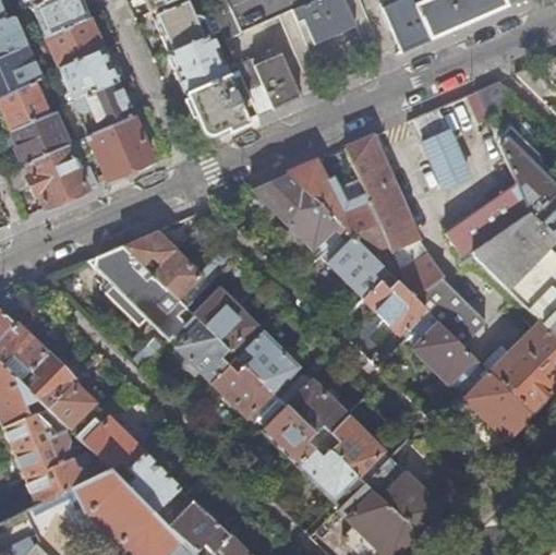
[(88,16),(81,0),(40,0),(32,4),(45,35),(88,16)]
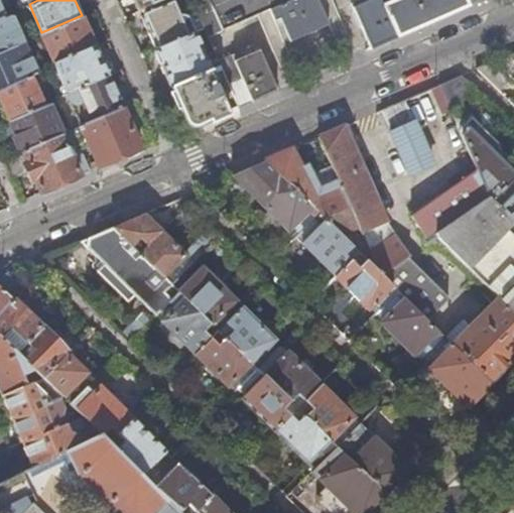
[(162,44),(197,30),(206,26),(202,17),(185,24),(175,0),(148,12),(151,19),(146,21),(151,31),(156,30),(162,44)]
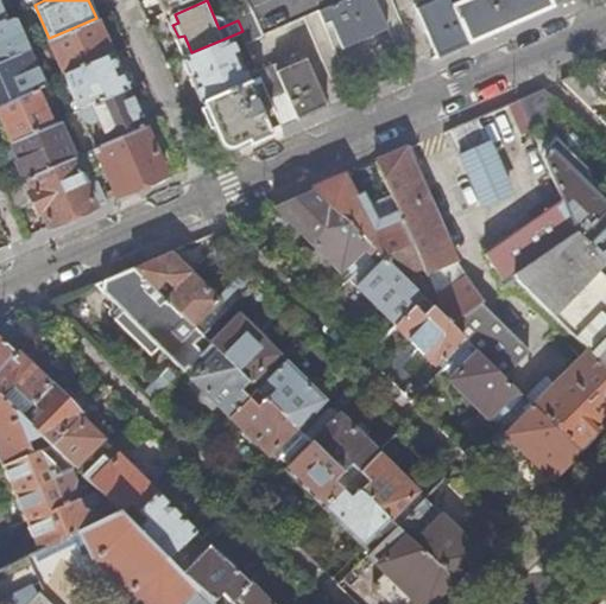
[(247,0),(263,33),(319,10),(323,23),(330,20),(342,46),(357,40),(389,26),(377,0),(247,0)]
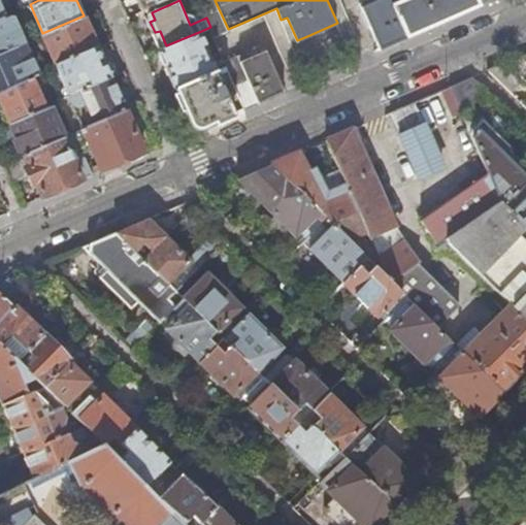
[(407,36),(391,0),(373,0),(362,5),(383,47),(407,36)]
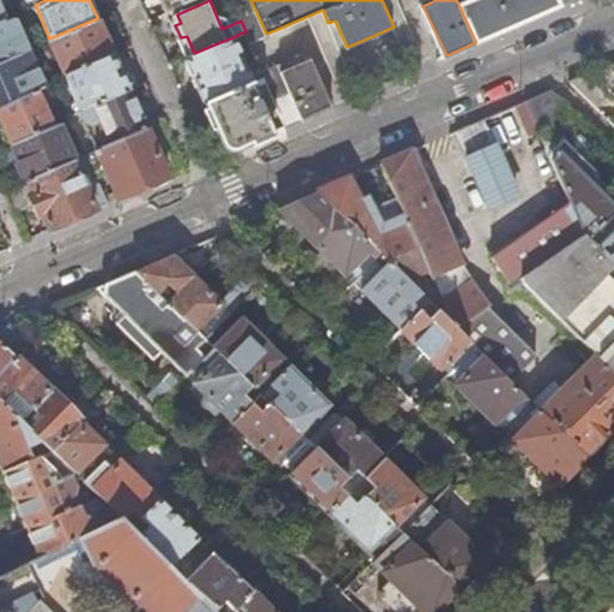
[(562,5),(560,0),(456,0),(476,42),(529,19),(562,5)]
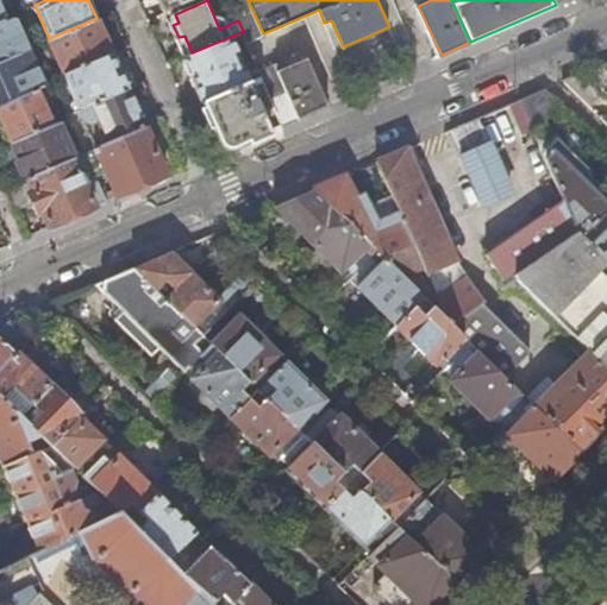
[(0,61),(26,49),(13,18),(6,20),(0,23),(0,61)]
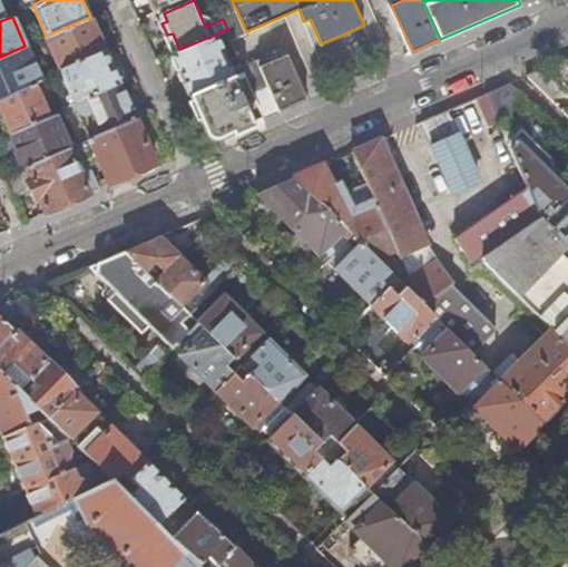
[(105,48),(90,17),(46,36),(60,68),(105,48)]
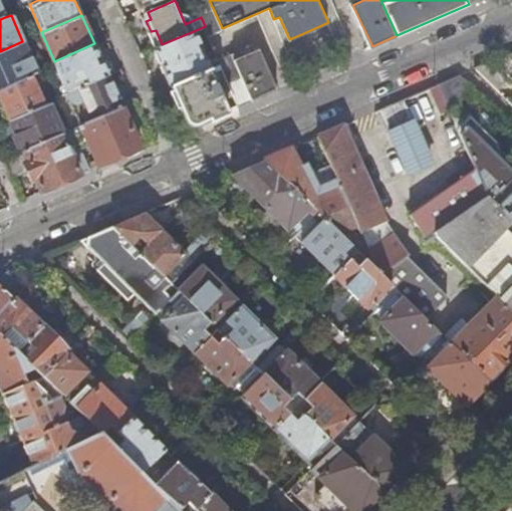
[(213,67),(196,30),(162,44),(157,46),(174,84),(213,67)]
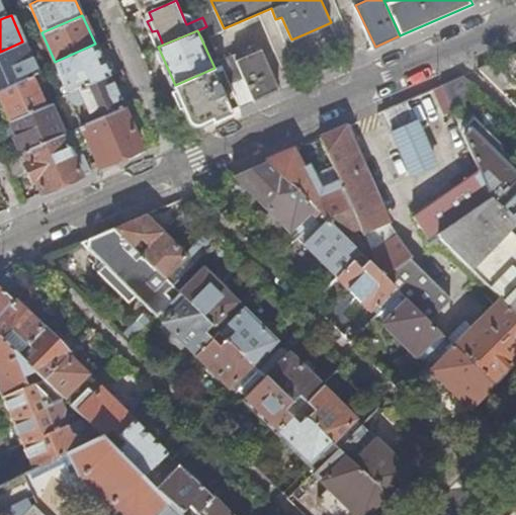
[(35,72),(22,41),(0,52),(0,87),(30,75),(35,72)]
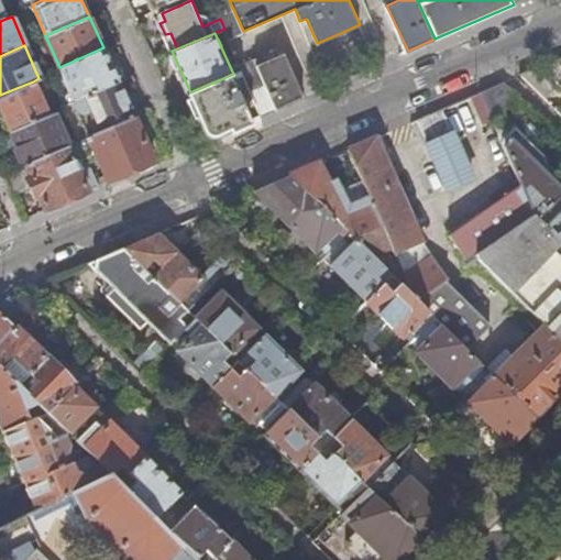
[(119,81),(103,47),(59,67),(74,100),(119,81)]
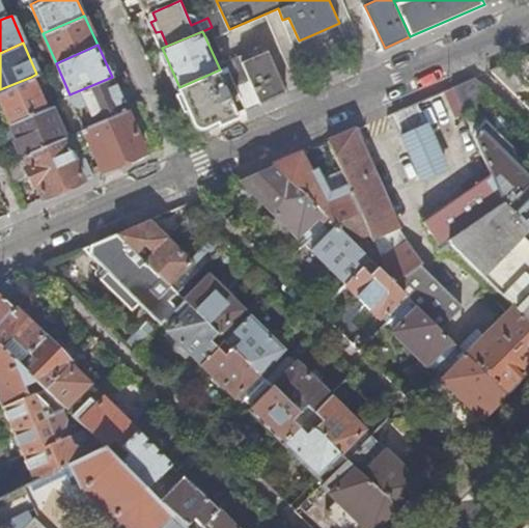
[(289,89),(270,49),(244,59),(242,53),(226,60),(228,65),(233,77),(247,107),(289,89)]
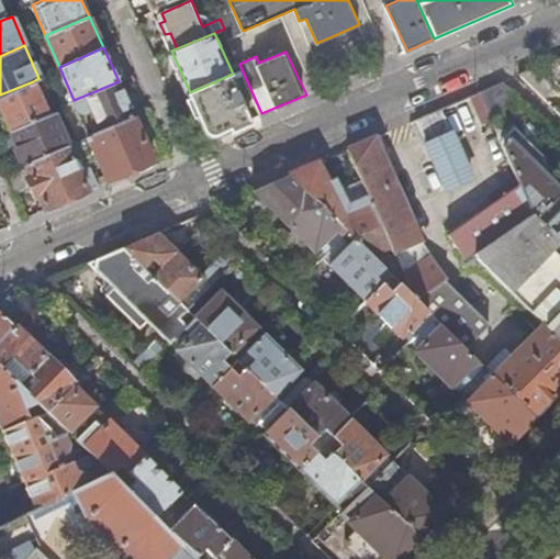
[(253,118),(237,85),(247,81),(242,69),(233,74),(190,92),(210,136),(235,125),(253,118)]
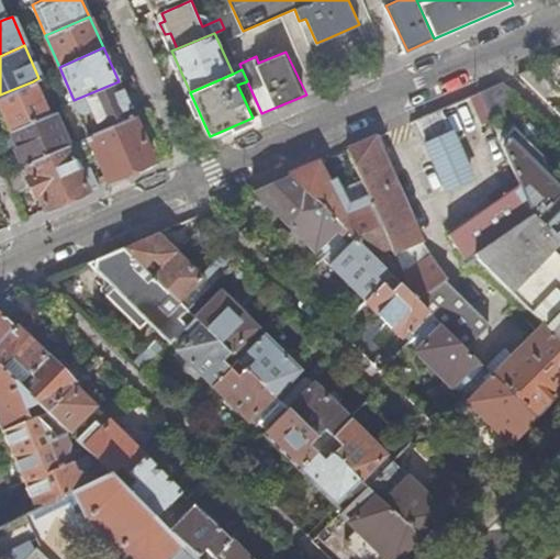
[(528,102),(504,78),(493,84),(481,89),(493,118),(528,102)]
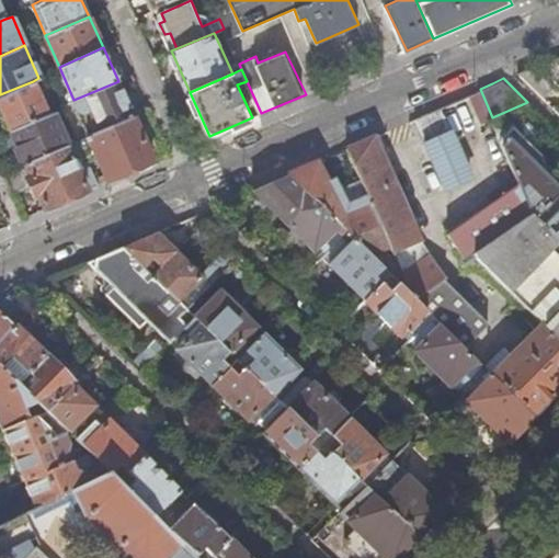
[(48,114),(33,81),(0,94),(0,107),(10,131),(10,129),(48,114)]
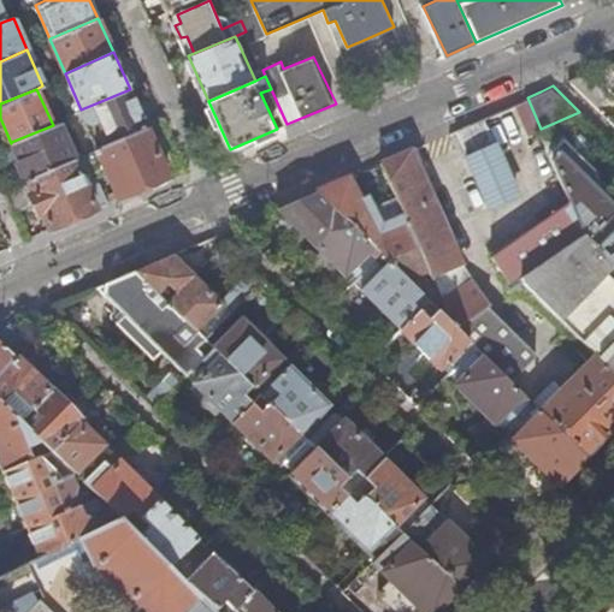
[(147,128),(130,89),(81,110),(98,148),(147,128)]
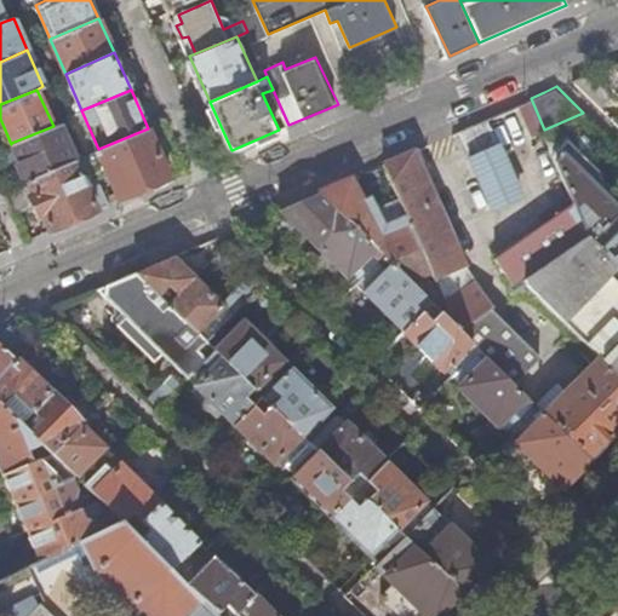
[(531,216),(495,133),(497,132),(490,116),(475,122),(461,128),(503,226),(531,216)]
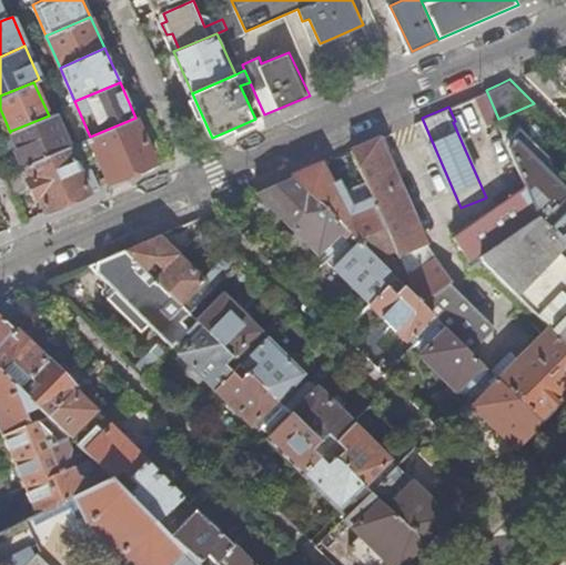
[(69,145),(54,113),(49,115),(10,131),(10,132),(17,148),(16,148),(21,162),(23,161),(24,164),(69,145)]
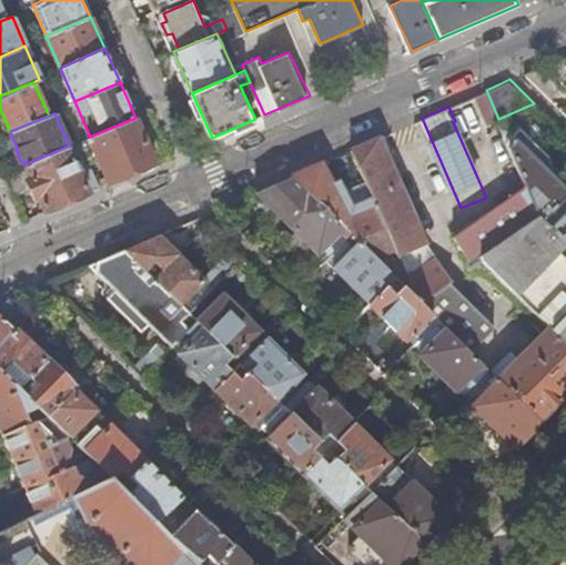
[(155,162),(135,118),(90,137),(111,182),(140,170),(155,162)]
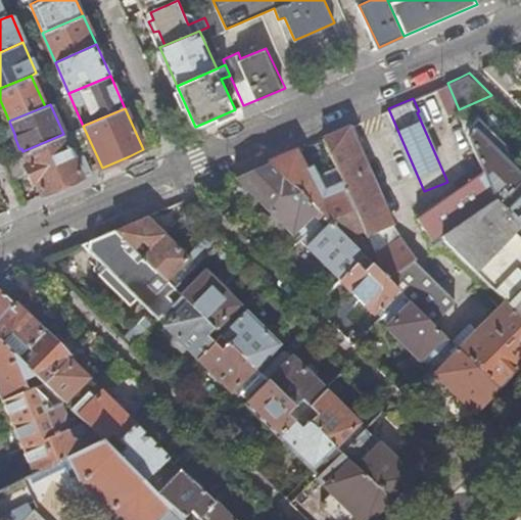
[(520,173),(504,156),(509,151),(506,143),(480,117),(475,123),(471,119),(465,125),(485,170),(496,196),(498,198),(503,202),(520,183),(520,173)]
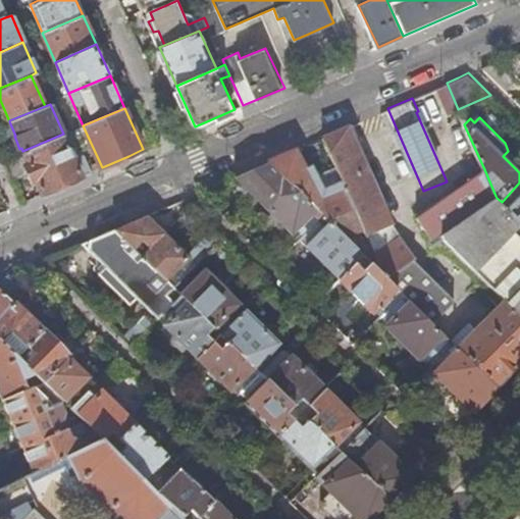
[(391,223),(349,125),(338,131),(324,137),(335,162),(364,227),(383,272),(404,293),(433,321),(451,306),(407,261),(414,257),(393,222),(391,223)]
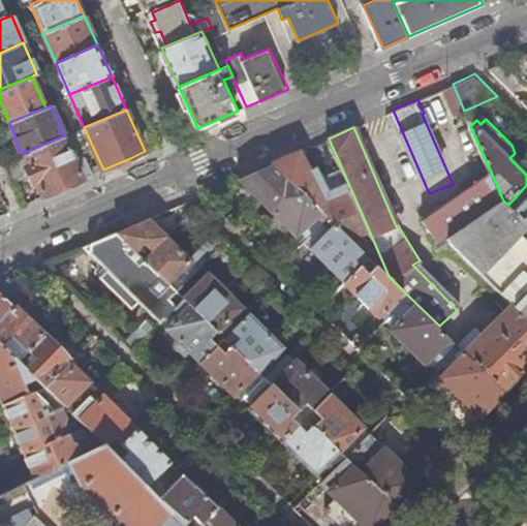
[(94,174),(84,150),(72,155),(64,135),(23,153),(5,160),(13,181),(33,173),(42,195),(59,188),(94,174)]
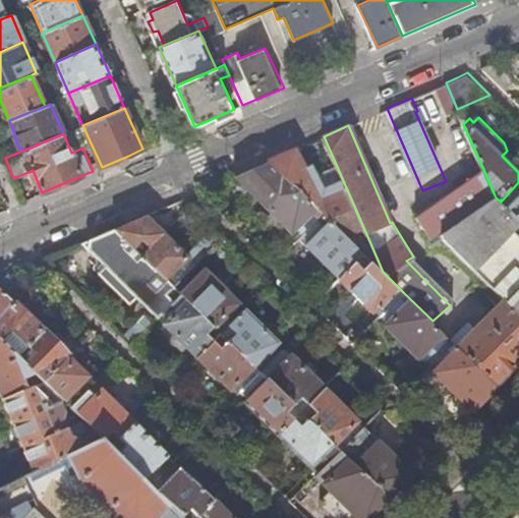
[(363,227),(335,162),(314,170),(311,165),(305,168),(296,148),(269,160),(325,216),(347,237),(351,232),(363,227)]
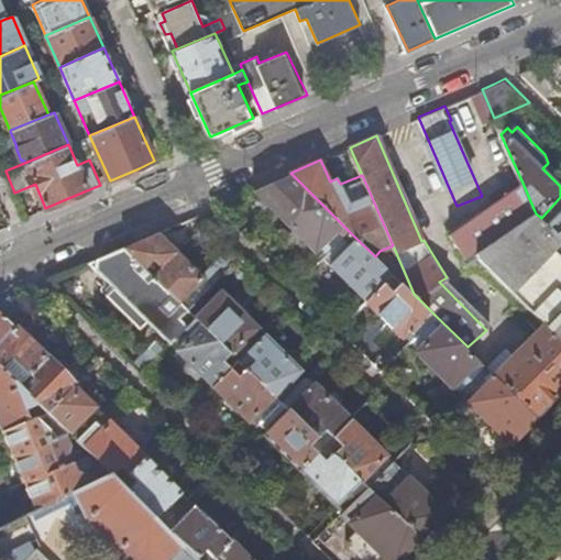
[(351,233),(290,173),(274,180),(256,188),(326,259),(351,233)]
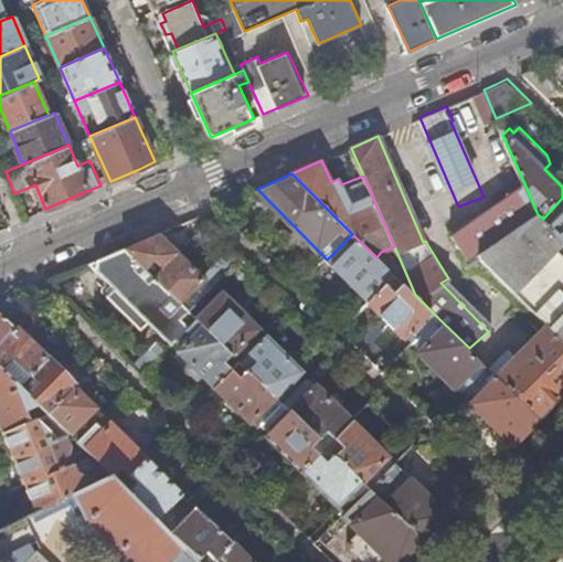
[(537,212),(524,183),(453,234),(470,262),(479,256),(538,214),(537,212)]
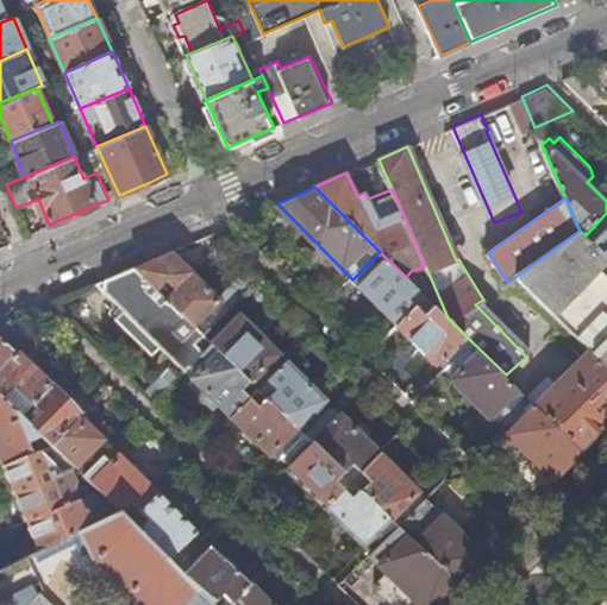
[(606,213),(586,235),(606,256),(606,213)]
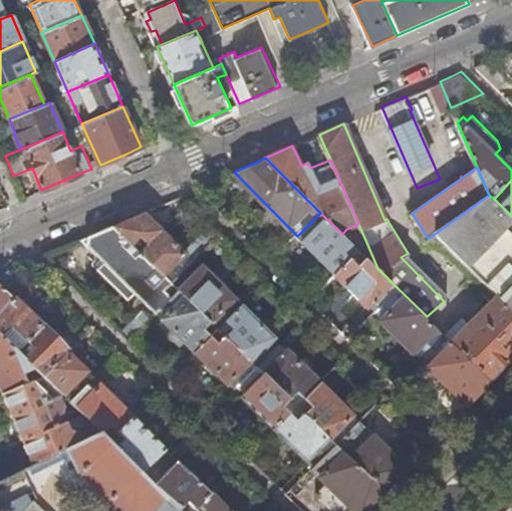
[(511,216),(494,199),(489,195),(436,233),(499,294),(511,307),(511,216)]
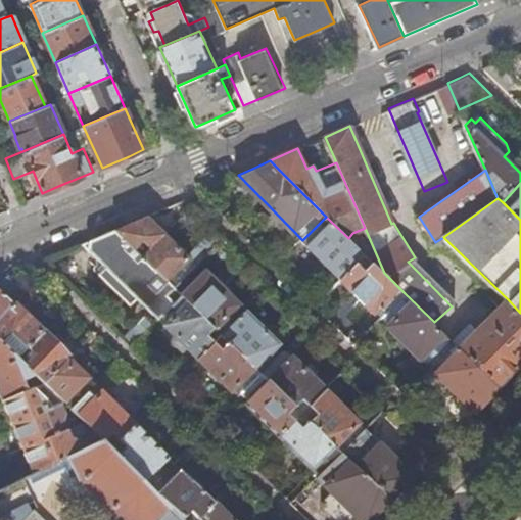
[(142,253),(166,230),(156,220),(149,214),(115,228),(142,253)]
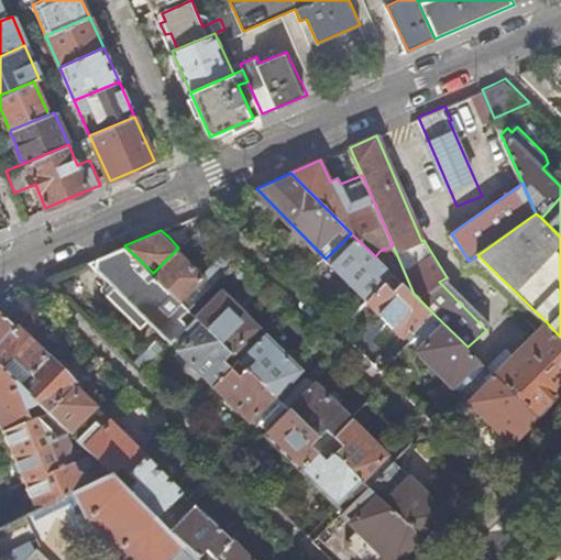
[(375,256),(351,233),(326,259),(367,300),(394,274),(375,256)]
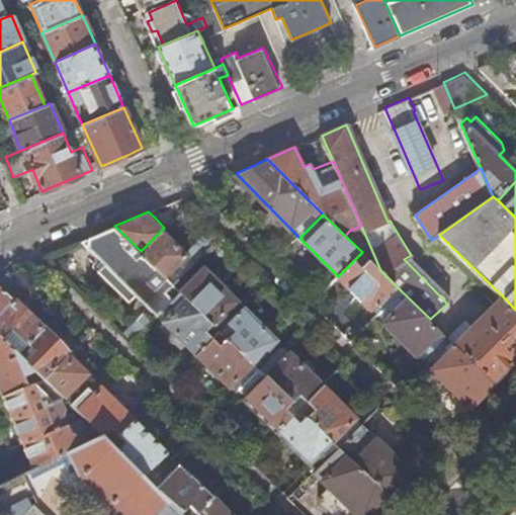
[(171,281),(141,251),(114,226),(101,231),(83,240),(101,258),(96,262),(95,264),(95,266),(97,269),(100,271),(130,299),(137,293),(158,315),(181,291),(179,288),(171,281)]
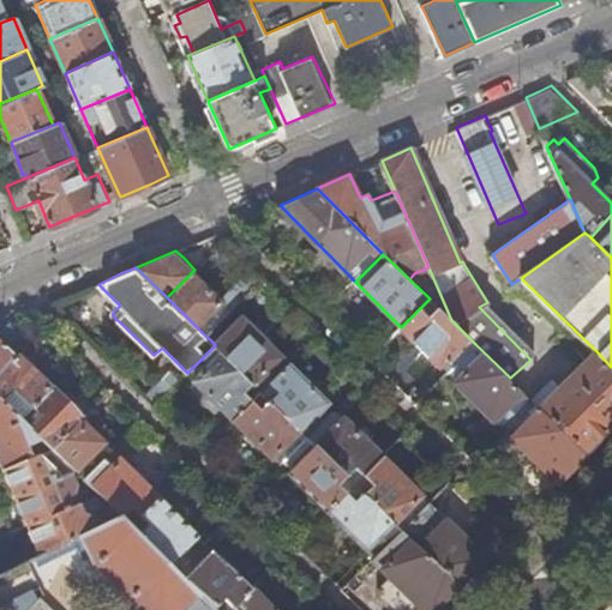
[(203,333),(262,273),(256,267),(223,299),(195,270),(167,297),(203,333)]
